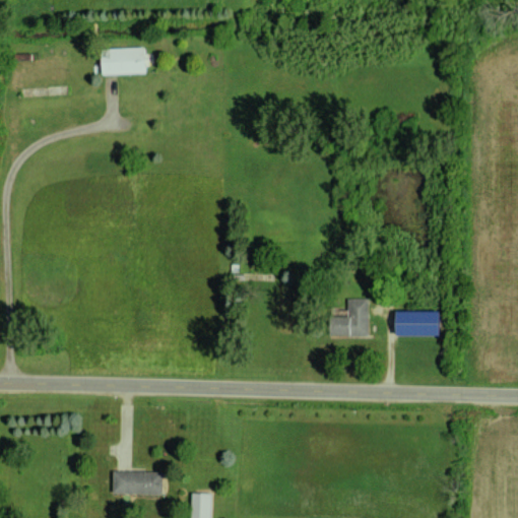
[(101,50),(101,75),(145,74),(144,49),(101,50)]
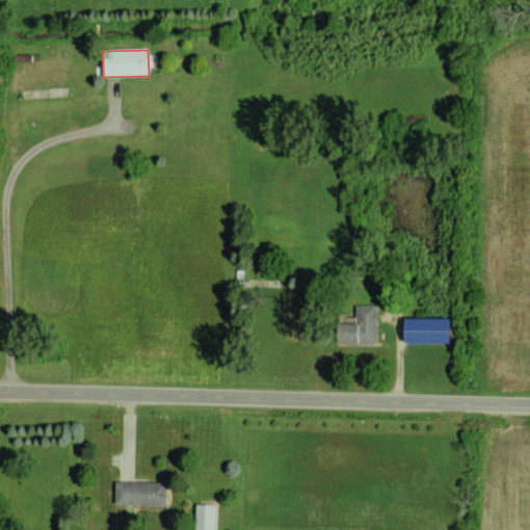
[(375,344),(374,307),(354,307),(354,319),(341,320),(342,344),(375,344)]
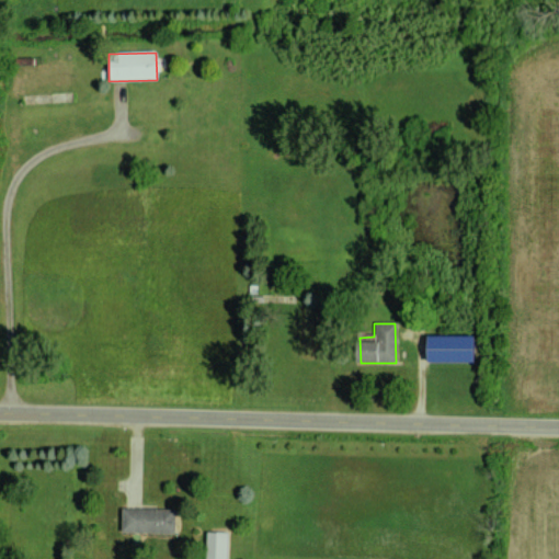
[(477,337),(429,337),(429,363),(476,363),(477,337)]
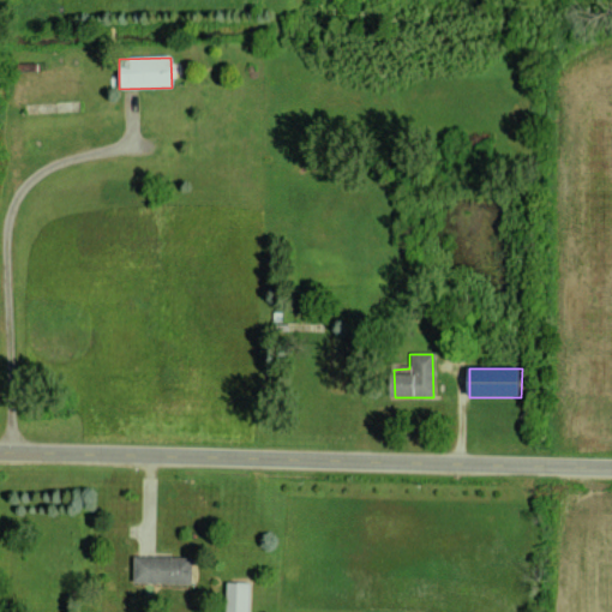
[(191,585),(192,559),(135,558),(133,583),(191,585)]
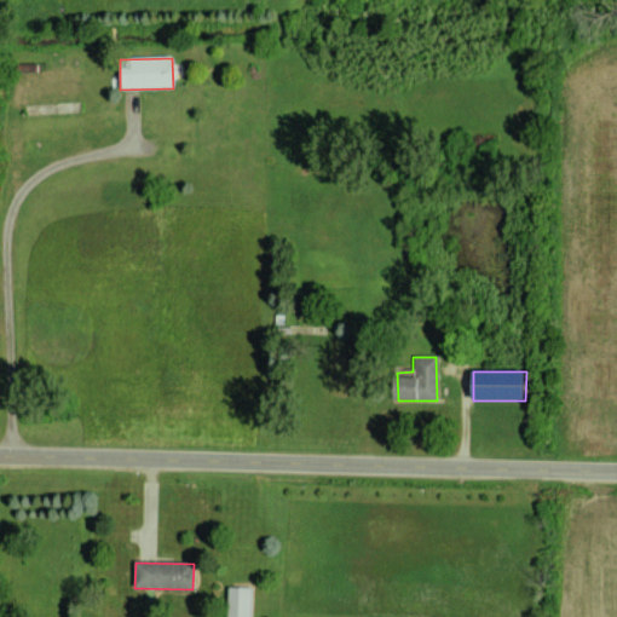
[(249,616),(252,588),(228,588),(226,616),(249,616)]
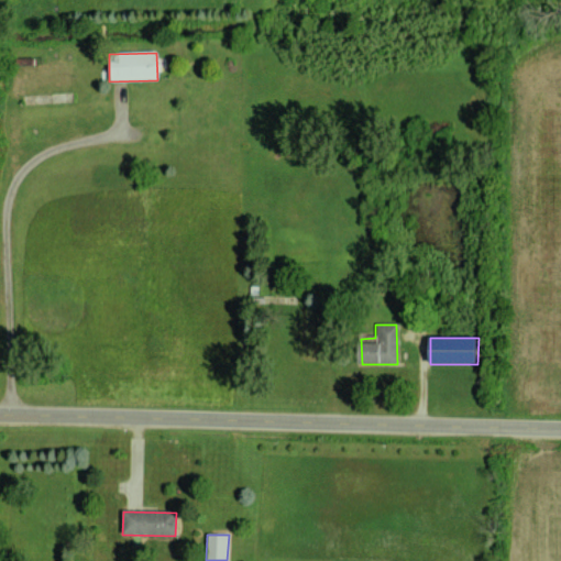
All buildings are outlined.
